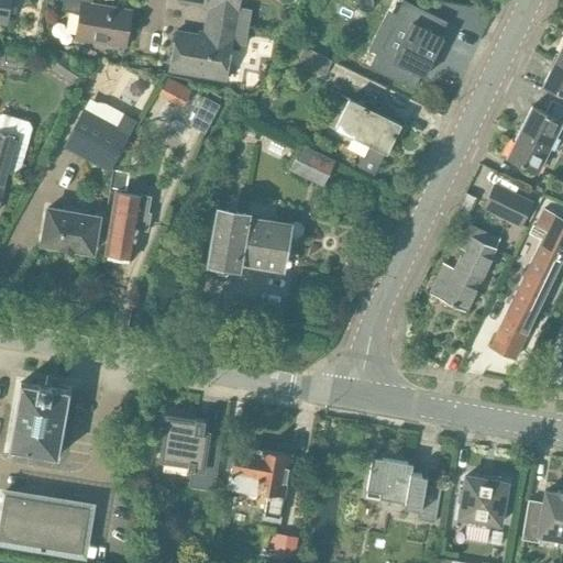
[(32,0),(0,0),(0,23),(7,24),(10,0),(26,0),(33,1),(32,0)]
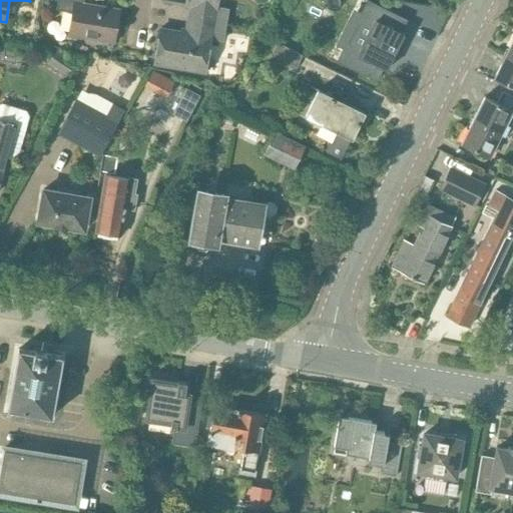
[(58,0),(57,9),(73,12),(70,34),(115,42),(120,10),(84,4),(85,0),(58,0)]
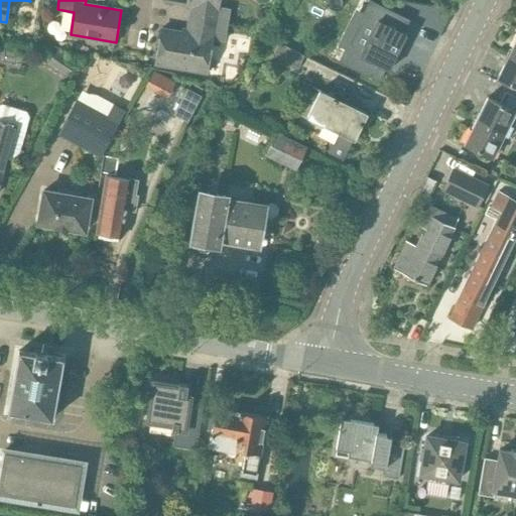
[(191,19),(227,25),(229,10),(217,7),(218,0),(165,0),(194,5),(191,19)]
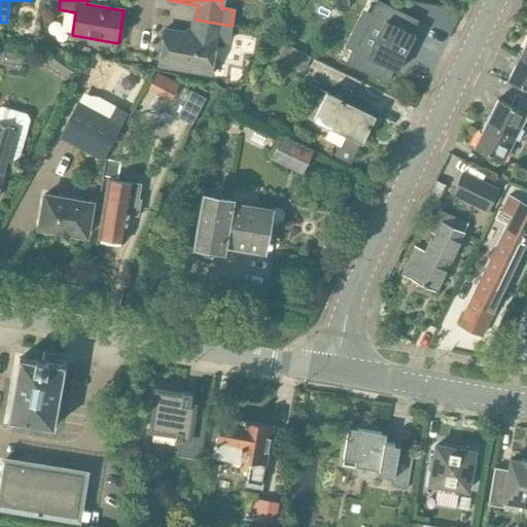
[(321,0),(318,5),(351,22),(352,20),(358,8),(354,6),(354,0),(321,0)]
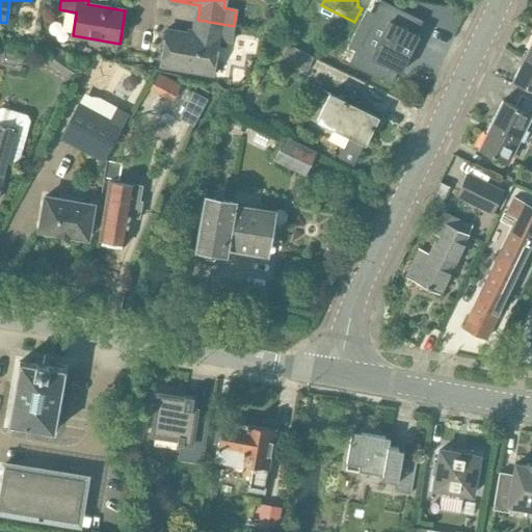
[(380,0),(379,0),(348,63),(391,84),(397,71),(400,73),(419,35),(416,34),(422,21),(380,0)]
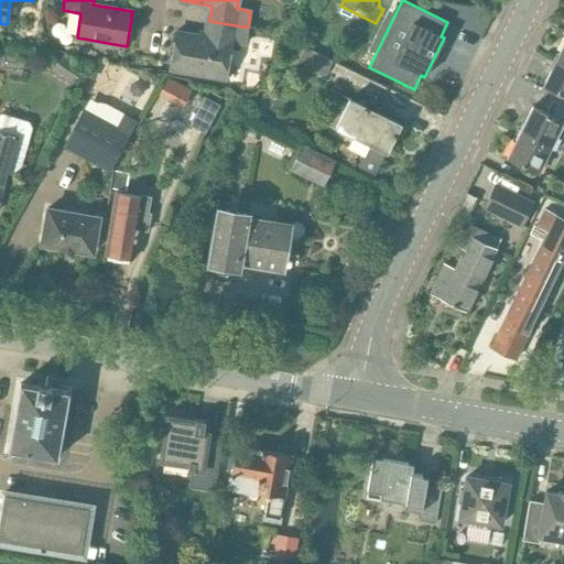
[(248,28),(209,21),(206,36),(175,31),(169,69),(226,79),(231,43),(245,45),(248,28)]
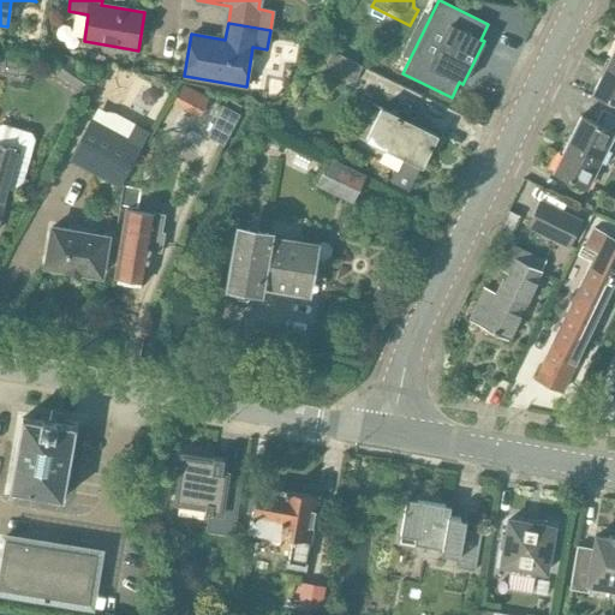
[(363,66),(333,52),(326,67),(354,82),(363,66)]
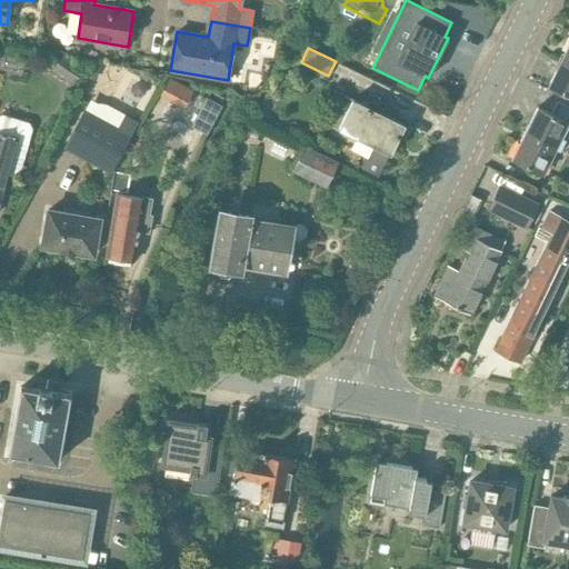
[(568,66),(560,62),(548,87),(568,96),(568,66)]
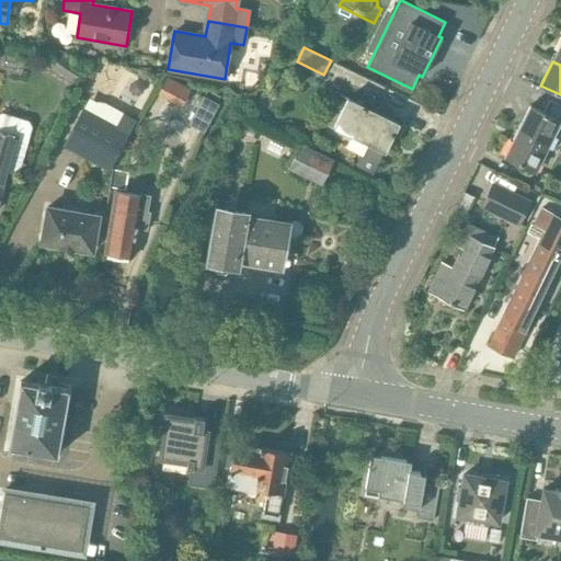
[(399,124),(333,91),(332,92),(347,100),(333,127),(367,144),(356,167),(373,174),(384,152),(385,152),(399,124)]
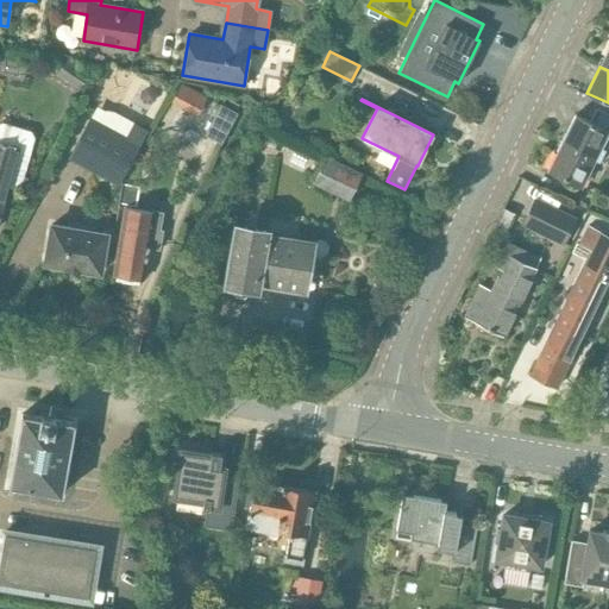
[(236,114),(220,106),(203,135),(220,143),(236,114)]
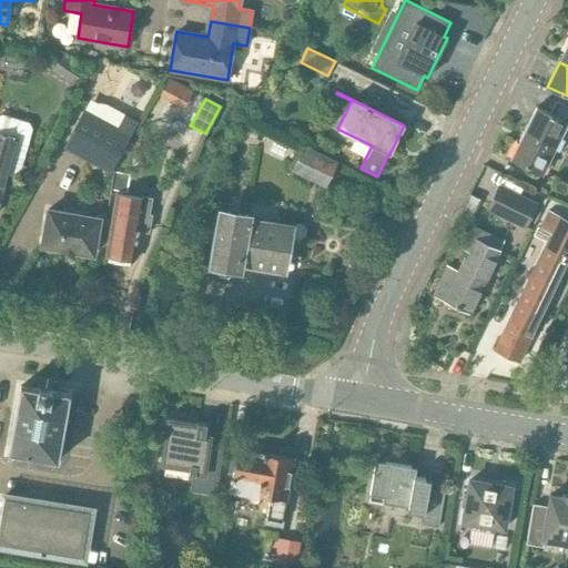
[(524,133),(558,150),(567,155),(567,153),(567,107),(556,101),(549,113),(537,107),(524,133)]
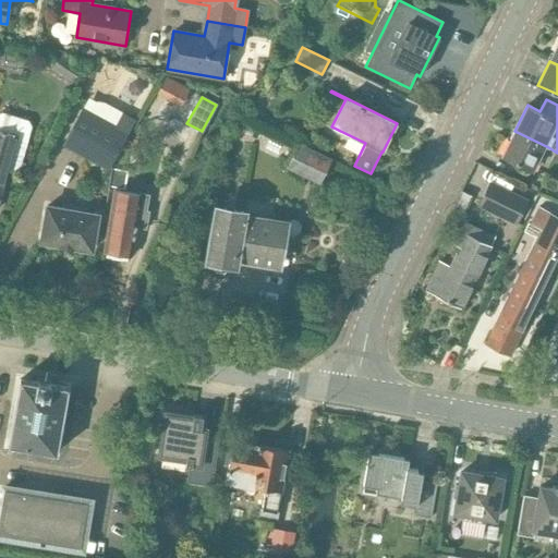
[(61,146),(108,171),(136,119),(122,111),(114,125),(83,108),(61,146)]
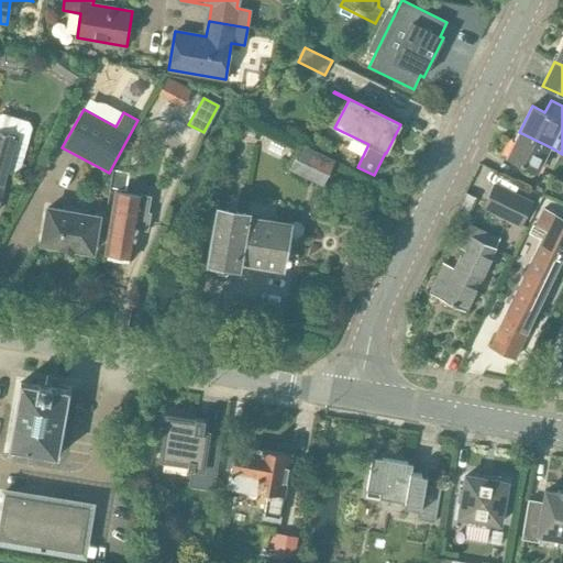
[(0,192),(6,174),(15,177),(17,174),(25,176),(29,164),(20,162),(30,125),(28,121),(1,113),(0,113),(0,192)]
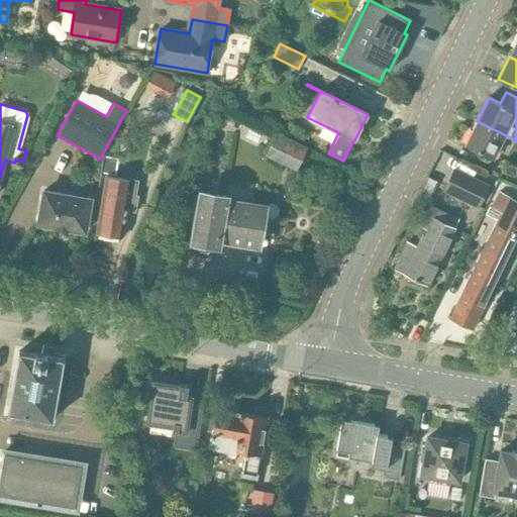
[(508,136),(477,121),(466,144),(493,158),(499,144),(503,146),(508,136)]
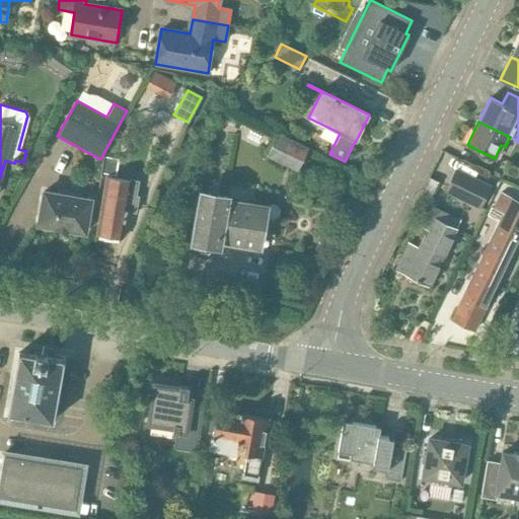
[(306,149),(277,136),(269,154),(285,162),(283,165),(292,169),(294,166),(297,168),(306,149)]
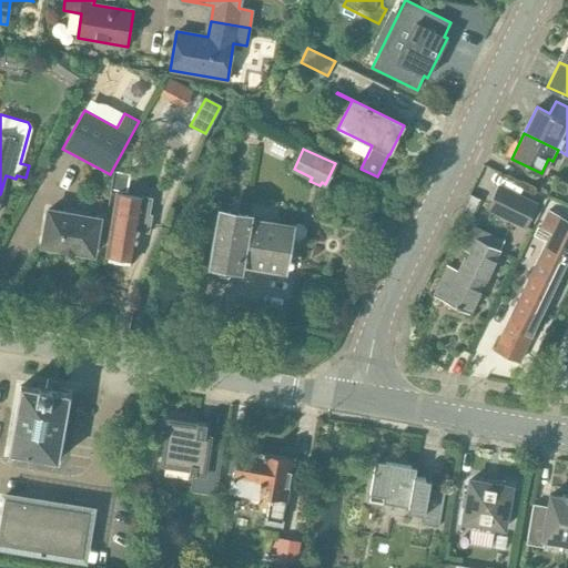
[(127,192),(130,175),(117,173),(113,190),(127,192)]
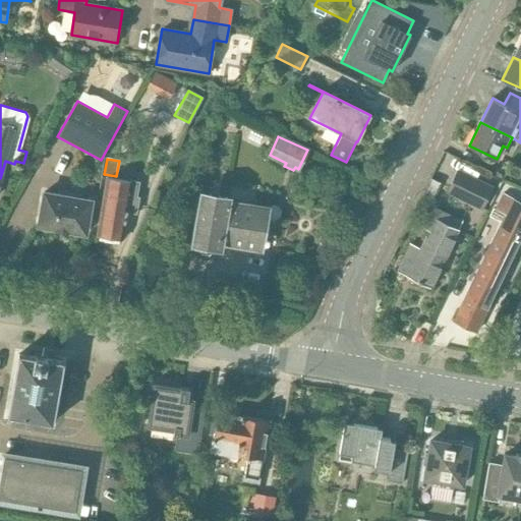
[(457,171),(448,191),(480,207),(490,187),(457,171)]
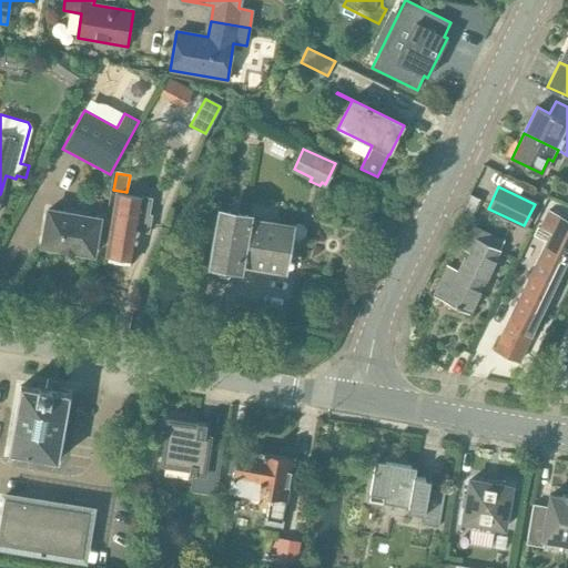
[(133,261),(139,225),(148,226),(150,215),(146,215),(149,205),(143,196),(114,192),(114,193),(115,193),(113,211),(112,210),(111,211),(112,211),(105,256),(133,261)]
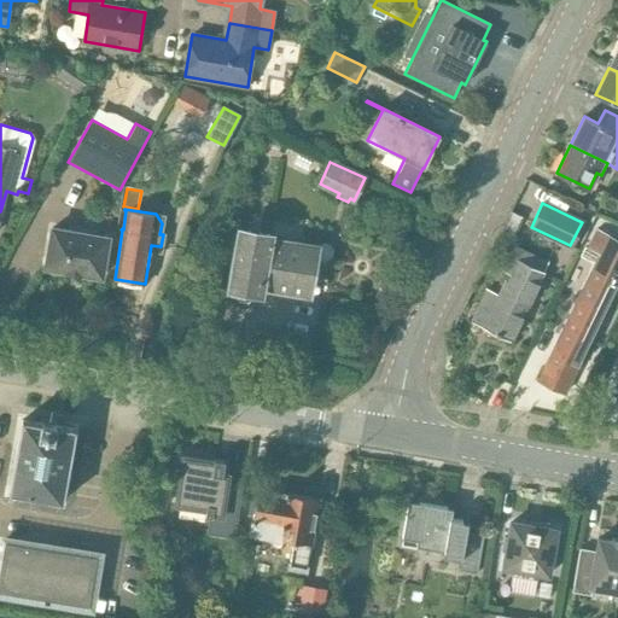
[(109,237),(109,235),(88,232),(50,226),(42,268),(100,277),(106,237),(109,237)]
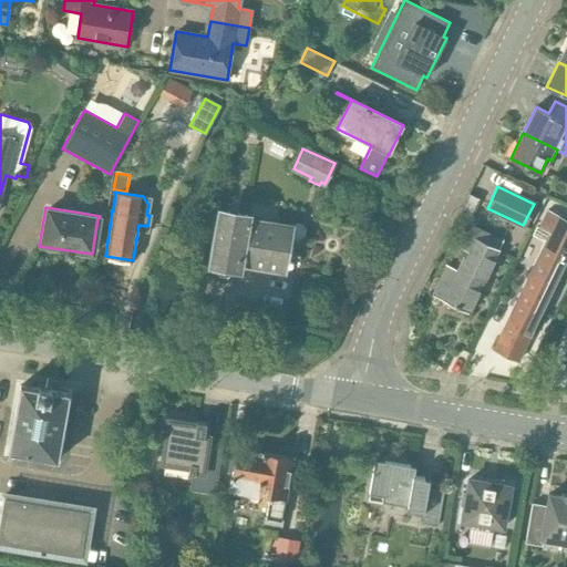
[(281,269),(288,226),(260,223),(261,220),(258,220),(258,222),(245,219),(246,215),(219,210),(210,264),(214,265),(214,267),(219,275),(227,276),(234,270),(234,267),(237,268),(238,261),(281,269)]
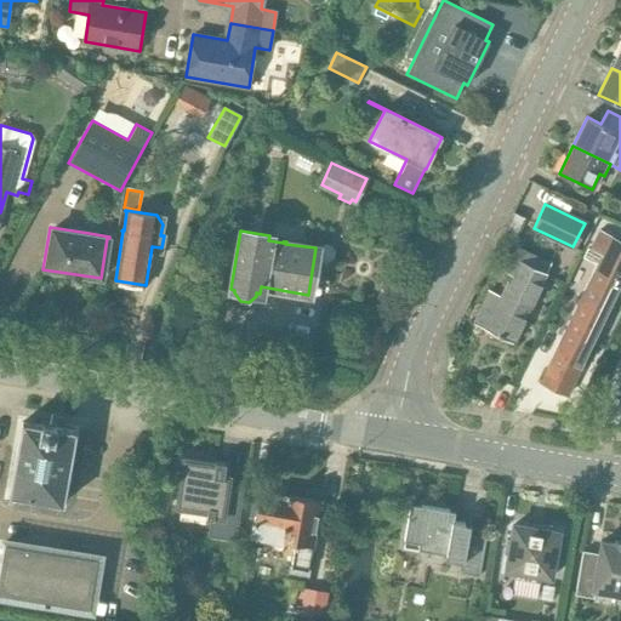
[(604,245),(540,381),(567,393),(620,279),(620,240),(599,231),(593,240),(604,245)]
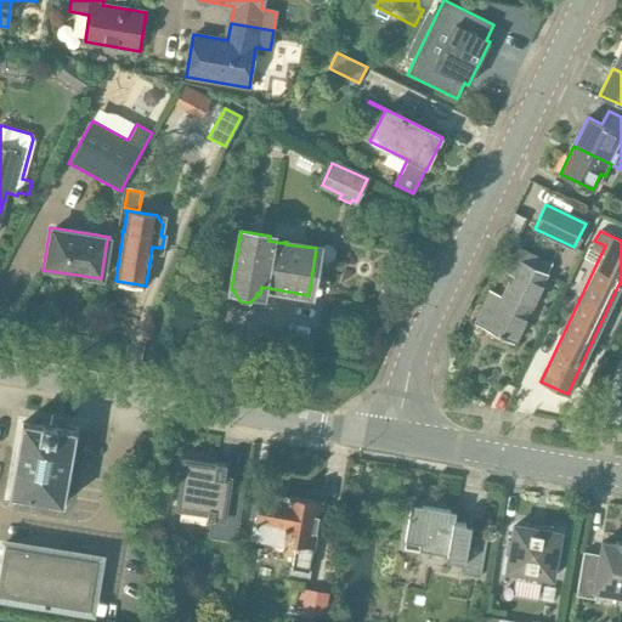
[(513,343),(546,275),(521,263),(512,283),(508,282),(502,297),(490,292),(474,324),(496,334),(498,339),(504,341),(507,340),(513,343)]
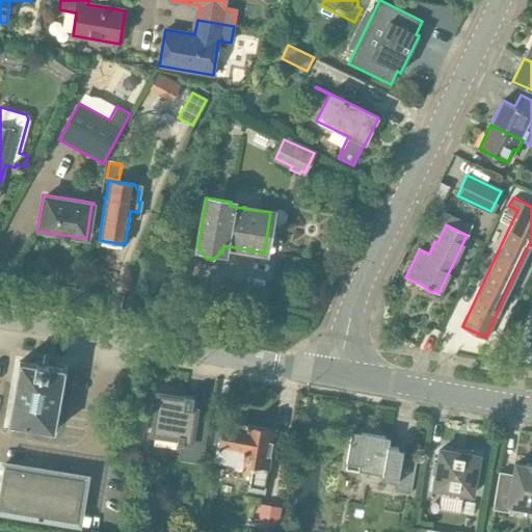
[(63,369),(34,365),(19,362),(8,424),(53,432),(63,369)]
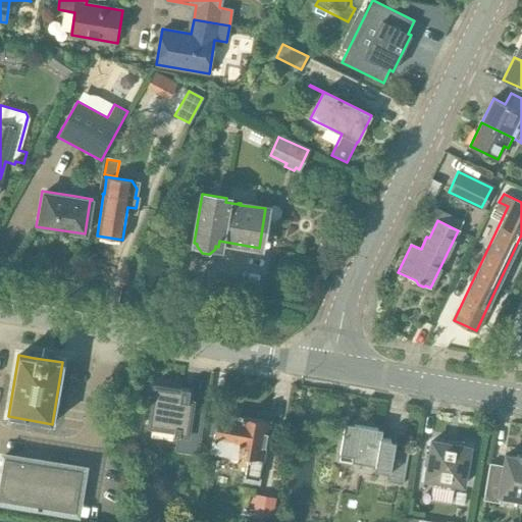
[(189,400),(190,390),(155,385),(149,430),(179,434),(177,451),(200,454),(206,410),(193,408),(194,401),(189,400)]
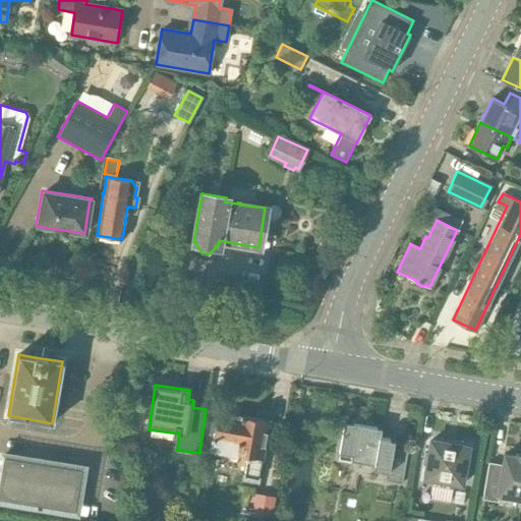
[(269,420),(256,418),(253,416),(249,415),(245,416),(240,415),(238,413),(232,412),(229,413),(218,411),(210,457),(221,459),(222,452),(248,457),(244,480),(257,483),(269,420)]
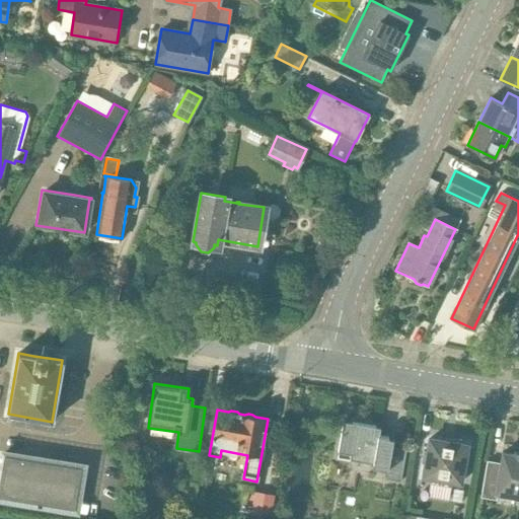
[(380,427),(343,420),(337,456),(372,462),(371,467),(386,469),(384,478),(400,482),(405,449),(391,446),(392,438),(378,435),(380,427)]
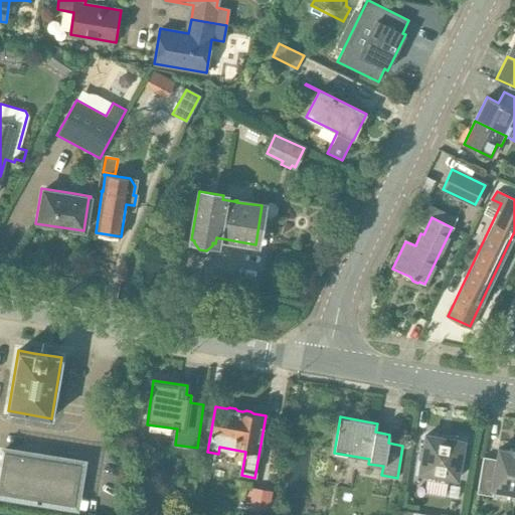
[(419,448),(417,459),(420,460),(418,471),(420,472),(420,474),(431,476),(430,479),(445,482),(445,478),(456,480),(456,478),(458,478),(460,466),(463,467),(465,455),(462,455),(464,443),(462,443),(462,440),(449,438),(450,435),(441,434),(441,437),(427,434),(426,437),(424,436),(422,448),(419,448)]
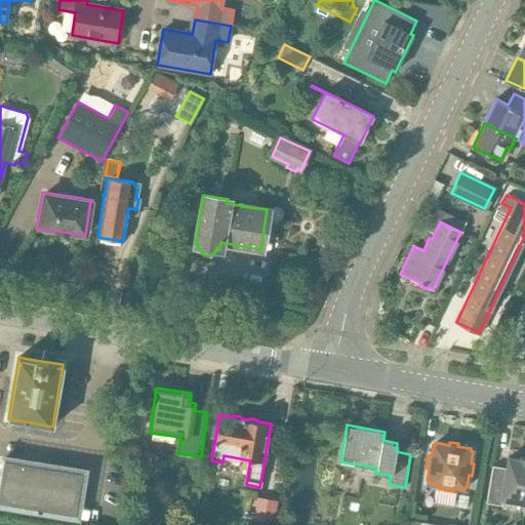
[(501,505),(502,499),(524,503),(524,501),(524,457),(519,456),(519,459),(508,457),(506,468),(492,466),(486,502),(501,505)]
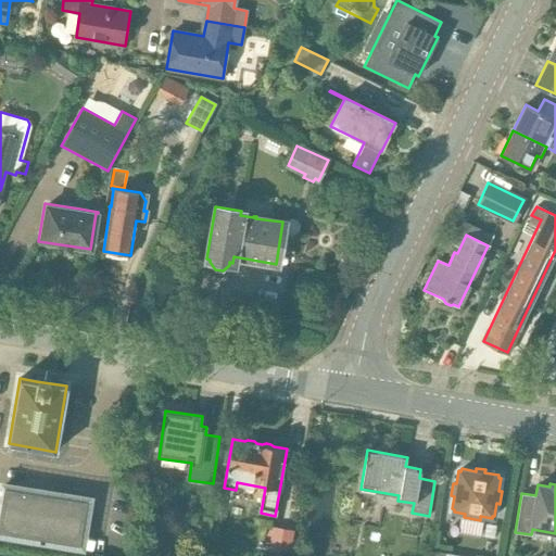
[(87,500),(3,485),(0,507),(0,531),(80,544),(87,500)]
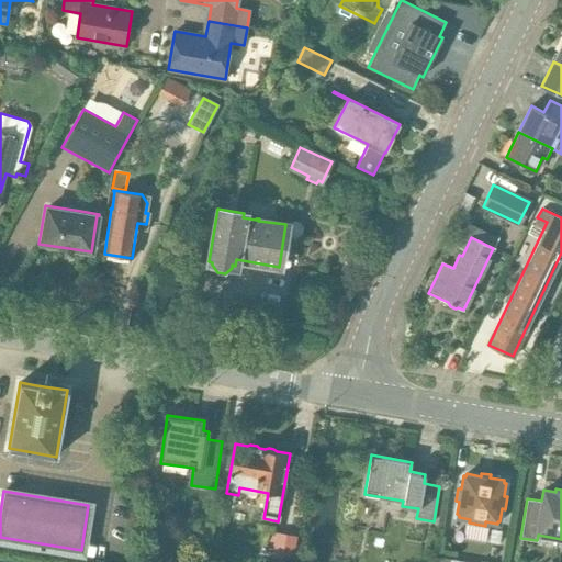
[(277,532),(272,561),(290,561),(294,536),(277,532)]
